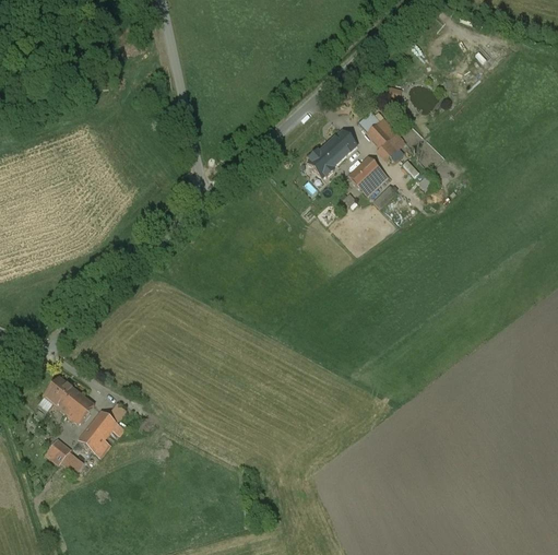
[(401,98),(404,87),(392,84),(389,95),(401,98)]
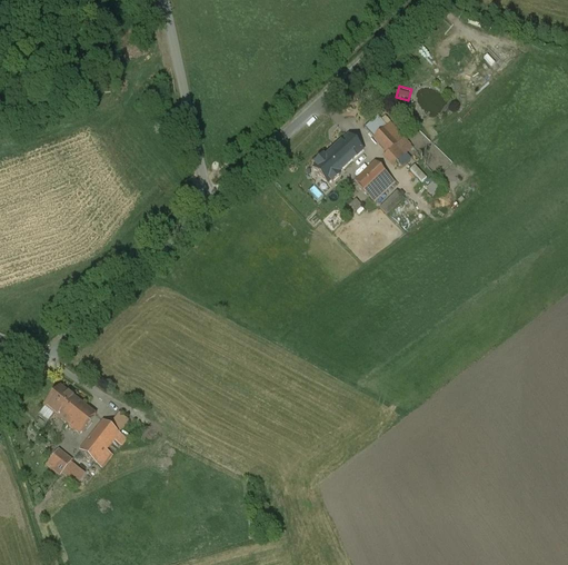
[(371,125),(368,121),(364,126),(400,165),(408,158),(404,152),(407,149),(398,139),(396,140),(377,119),(371,125)]
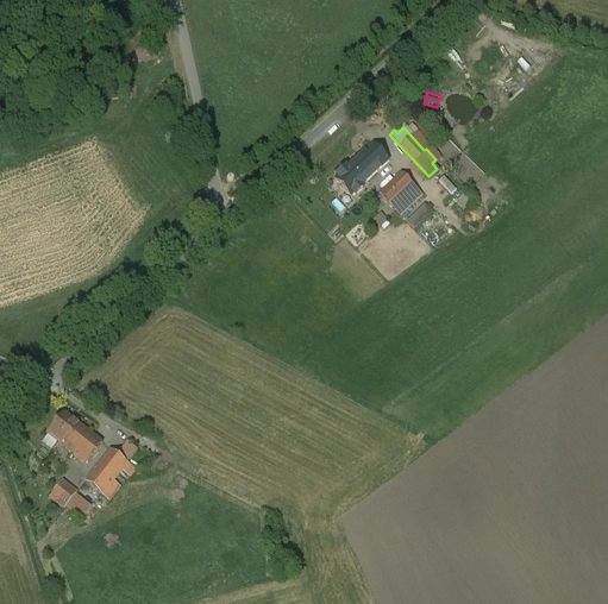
[(373,142),(356,157),(361,163),(362,162),(371,172),(387,157),(373,142)]
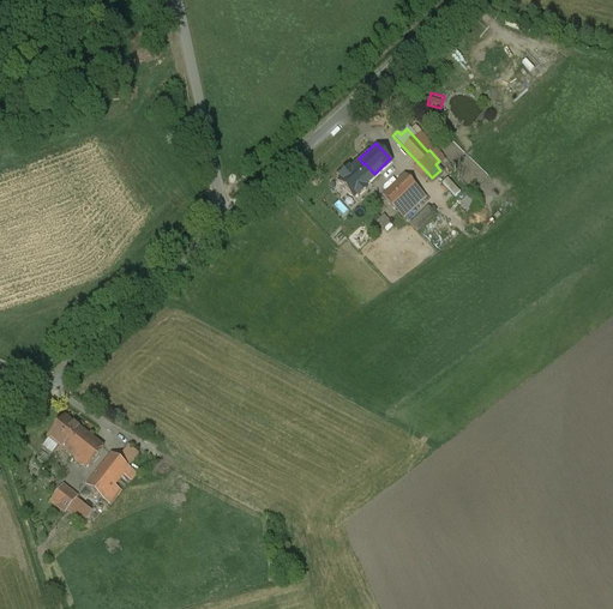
[(354,193),(374,174),(365,163),(364,164),(359,158),(340,176),(354,193)]
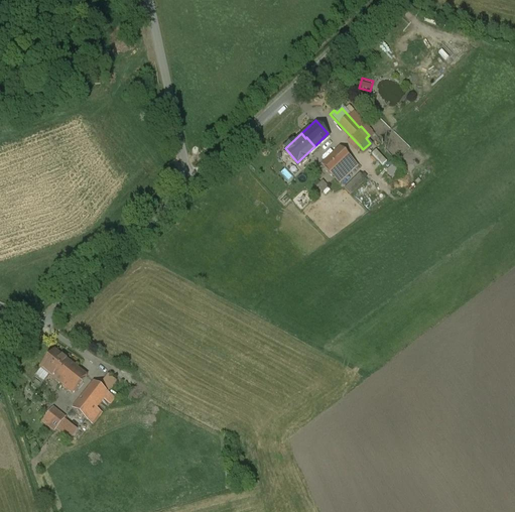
[(353,160),(339,145),(322,161),(336,176),(353,160)]
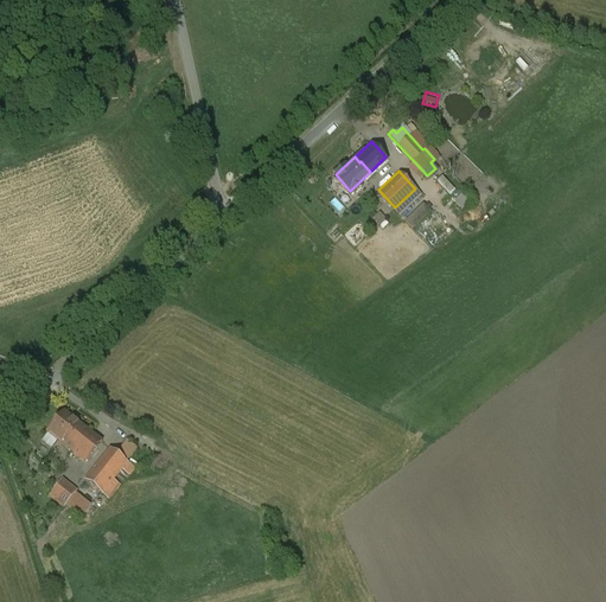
[(463,204),(473,198),(467,189),(458,194),(463,204)]
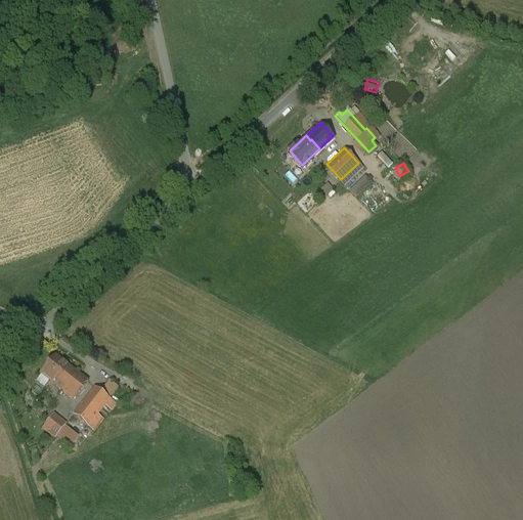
[(371,179),(364,173),(349,187),(354,193),(371,179)]
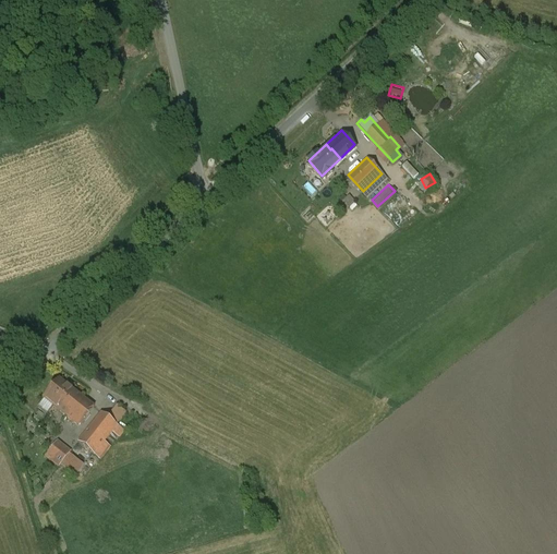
[(352,199),(348,193),(341,199),(347,204),(352,199)]
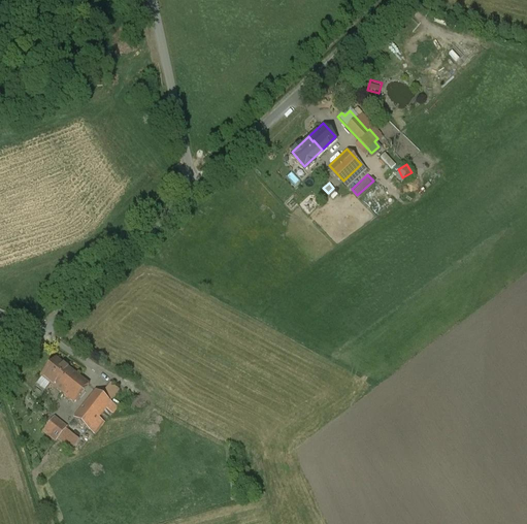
[(88,381),(58,357),(42,375),(72,400),(88,381)]
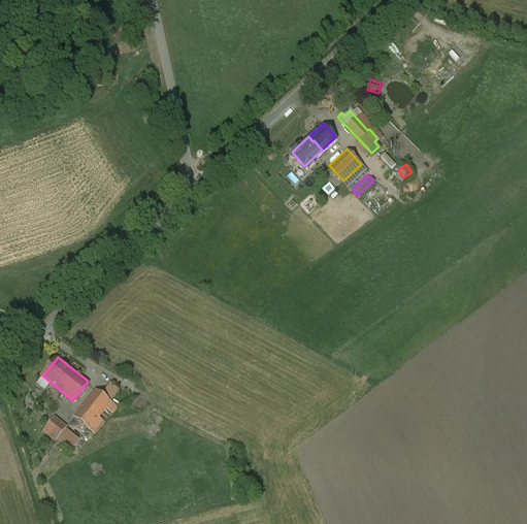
[(111,398),(95,387),(72,415),(93,431),(102,418),(98,415),(111,398)]
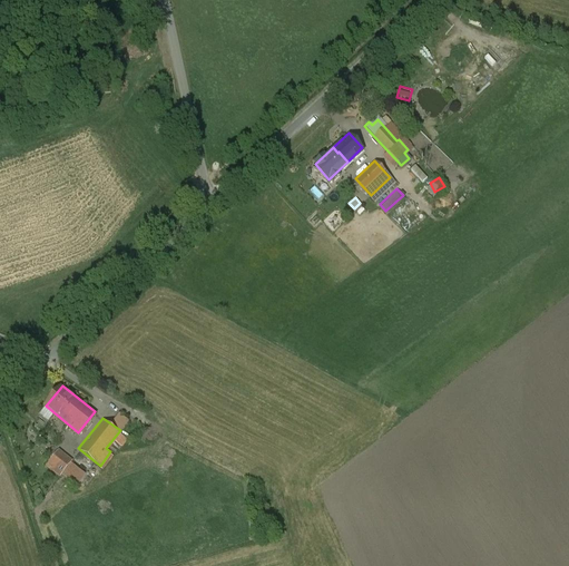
[(58,448),(45,464),(58,475),(71,459),(58,448)]
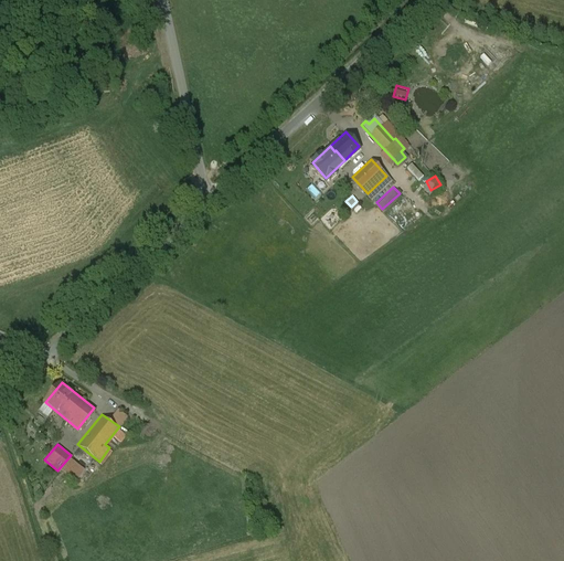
All buildings are outlined.
